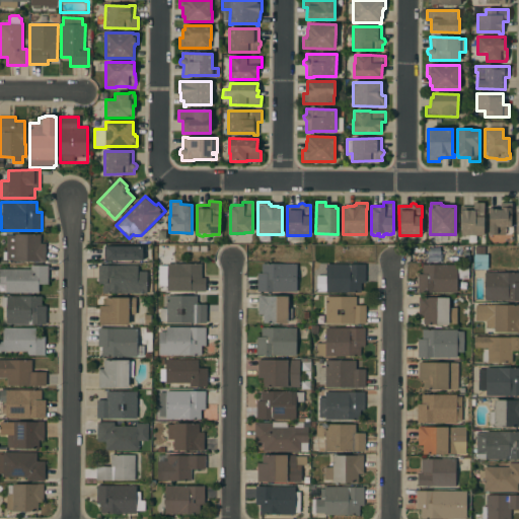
[(484,203),(484,236),(461,235),(461,206),(473,206),(473,203),(484,203)]
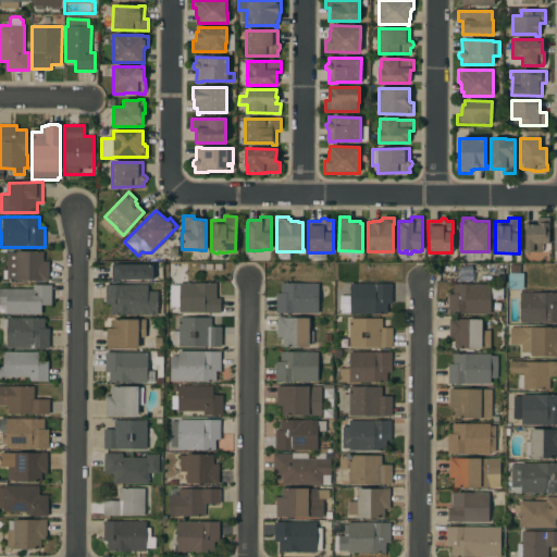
[(548,218),(548,251),(525,251),(524,223),(537,223),(537,218),(548,218)]
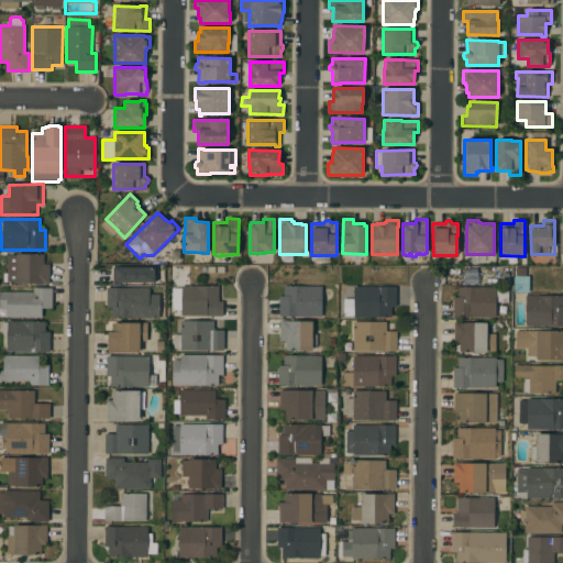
[(44,254),(44,264),(50,264),(48,284),(17,284),(17,283),(6,283),(7,256),(17,256),(17,254),(44,254)]
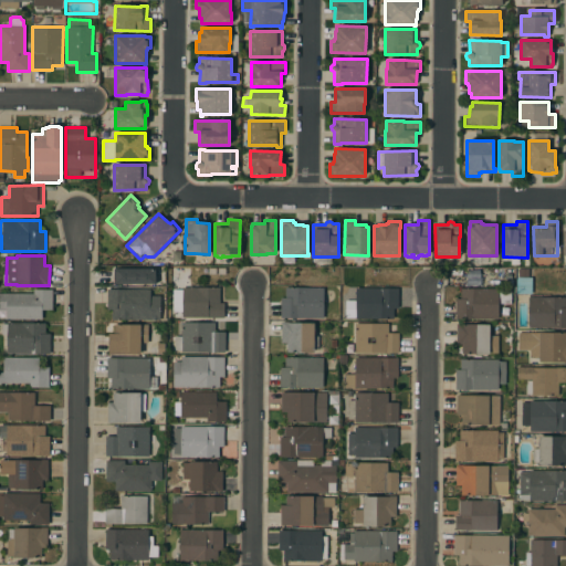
[(155,284),(113,284),(113,269),(155,269),(155,284)]
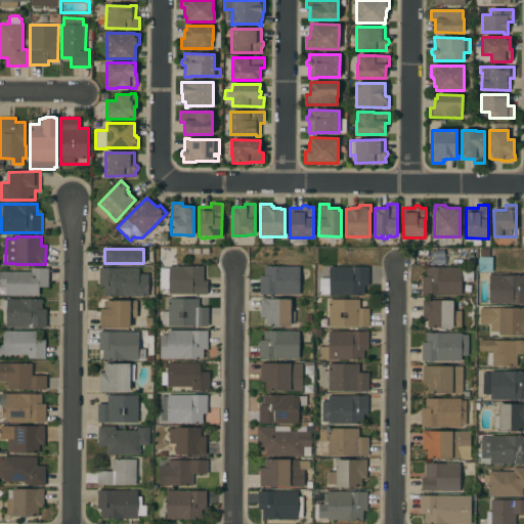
[(478,272),(478,257),(491,257),(491,272),(478,272)]
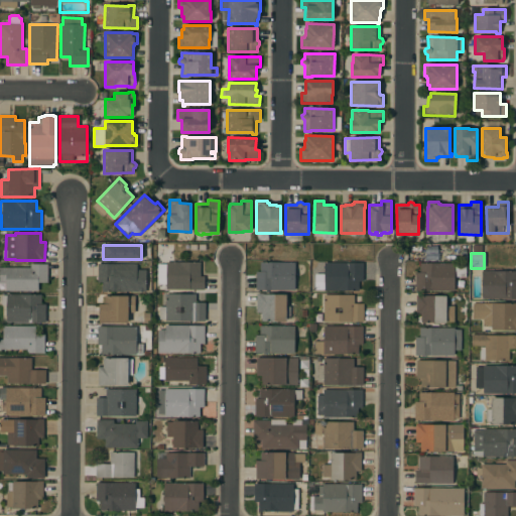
[(294,262),(294,264),(298,264),(298,272),(294,272),(294,290),(255,290),(255,271),(260,271),(260,262),(294,262)]
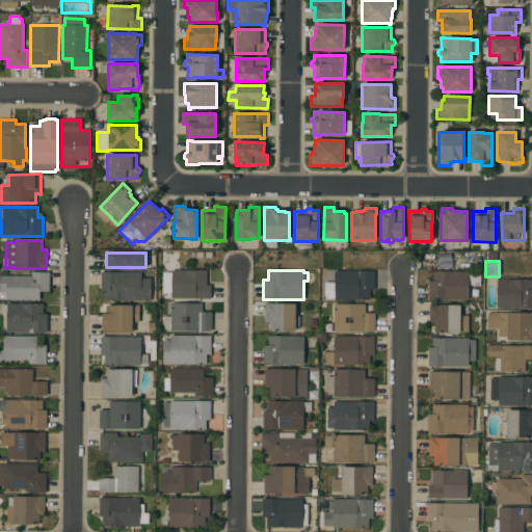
[(207,285),(210,285),(210,298),(170,298),(170,271),(207,271),(207,285)]
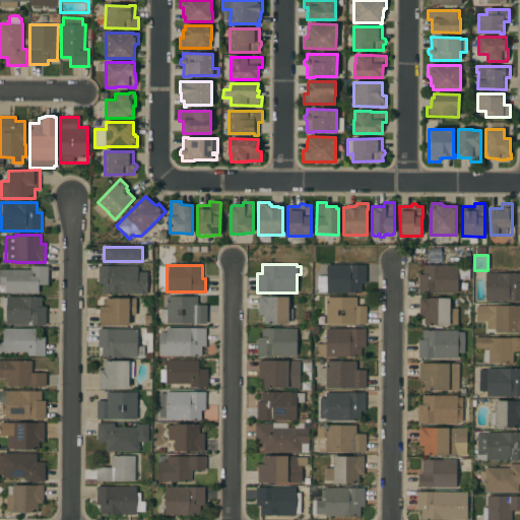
[(366,265),(366,283),(362,283),(362,294),(326,293),(326,265),(366,265)]
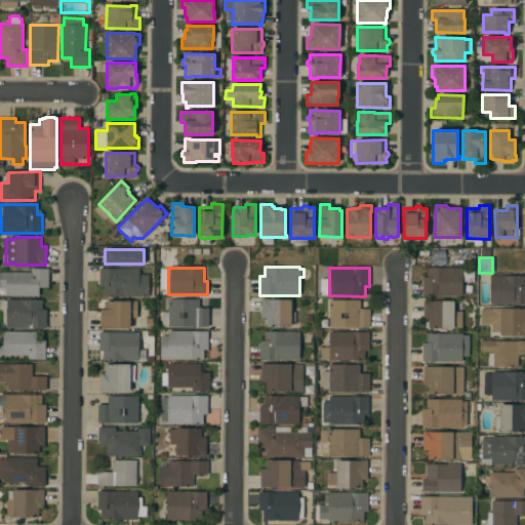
[(462,268),(462,270),(474,270),(474,281),(462,281),(462,296),(422,296),(422,277),(427,277),(427,268),(462,268)]
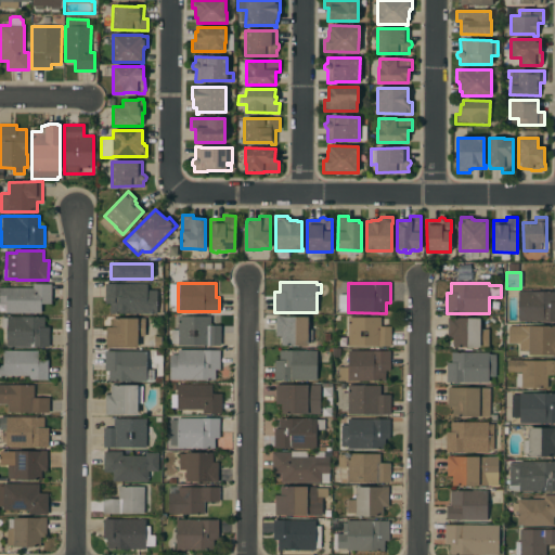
[(0,287),(33,288),(33,284),(51,284),(51,305),(41,304),(41,313),(5,313),(5,304),(0,304),(0,287)]
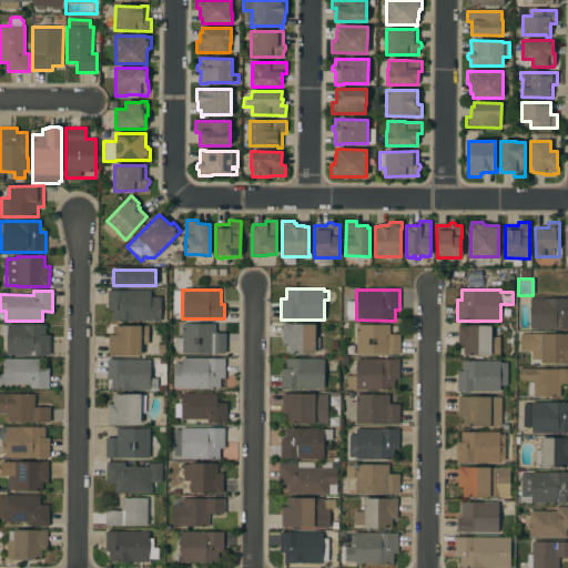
[(150,291),(150,297),(161,297),(161,322),(112,321),(112,311),(108,311),(108,291),(150,291)]
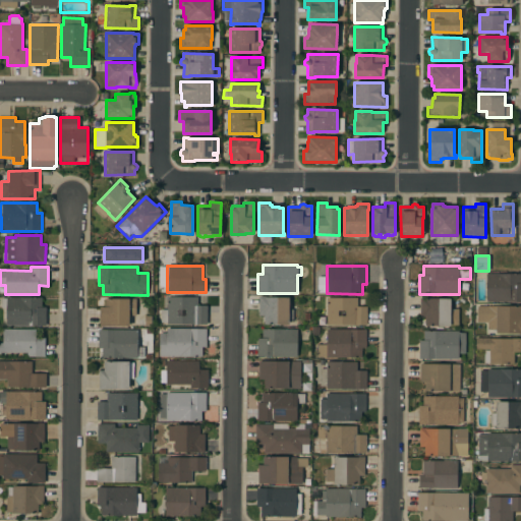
[(520,274),(520,301),(485,301),(486,274),(520,274)]
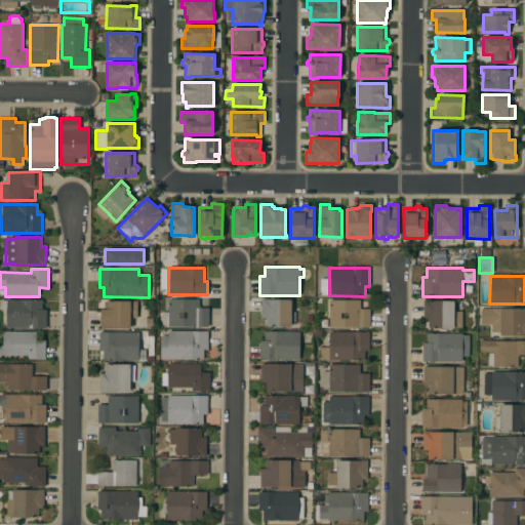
[(291,312),(295,312),(294,324),(291,323),(291,327),(266,327),(266,318),(260,318),(260,298),(268,298),(268,299),(291,299),(291,312)]
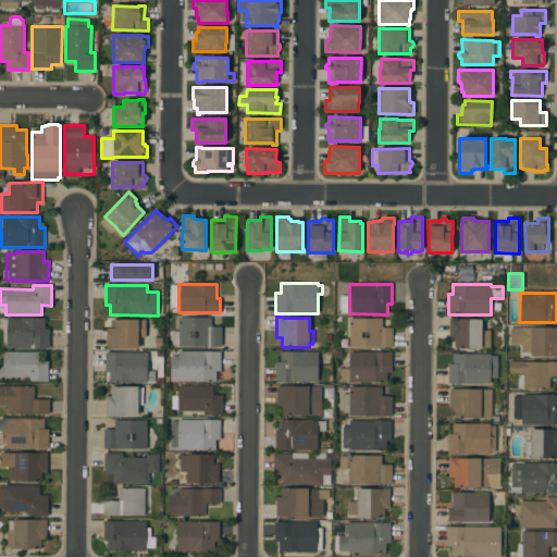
[(49,348),(7,348),(7,330),(1,330),(1,319),(7,319),(7,318),(45,318),(45,329),(49,329),(49,348)]
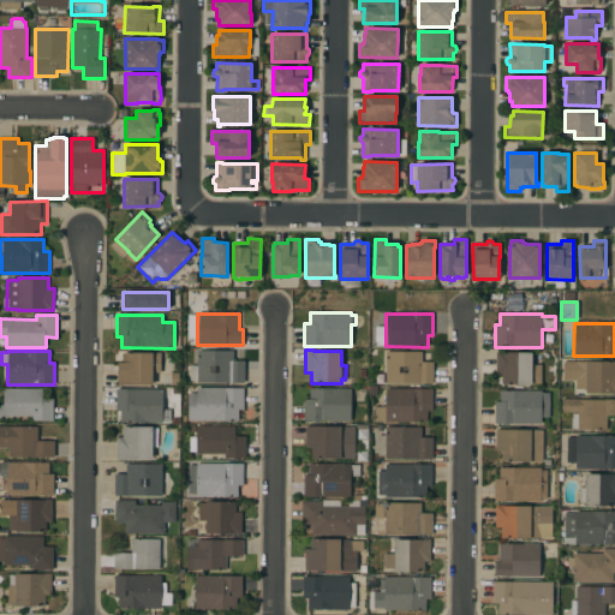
[(233,351),(233,360),(244,362),(244,383),(197,383),(197,381),(189,381),(190,365),(197,365),(197,351),(233,351)]
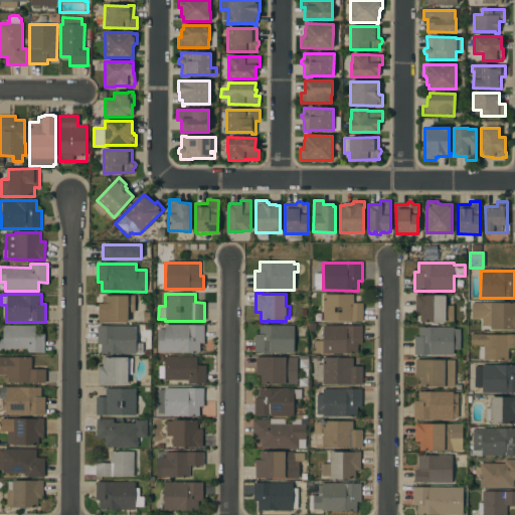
[(323,322),(323,294),(353,295),(353,303),(363,303),(362,322),(323,322)]
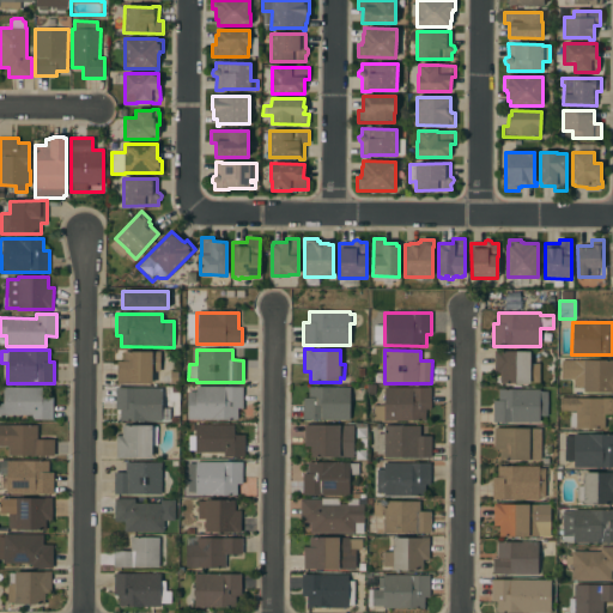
[(117,362),(122,362),(123,351),(152,352),(152,353),(159,353),(159,369),(152,369),(152,384),(116,383),(117,362)]
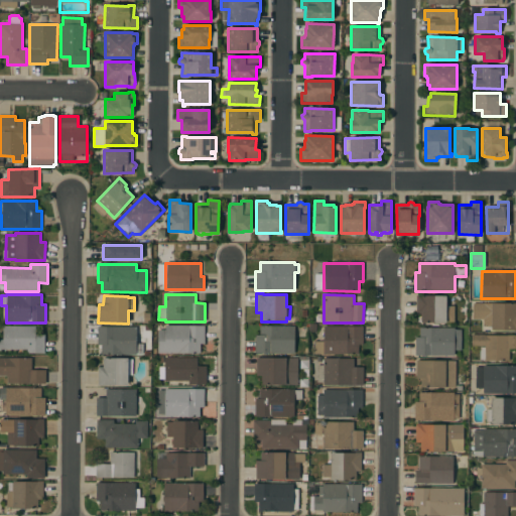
[(416,295),(446,296),(446,306),(453,306),(453,314),(448,314),(448,321),(446,321),(446,324),(420,323),(421,313),(415,313),(416,295)]
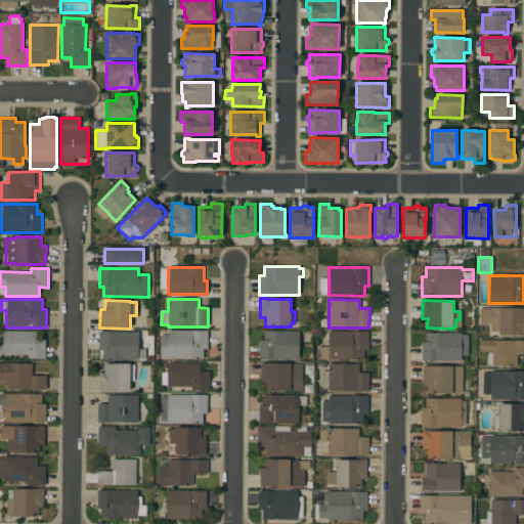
[(480,308),(523,308),(523,337),(521,337),(521,336),(498,335),(498,332),(490,332),(490,324),(480,323),(480,308)]
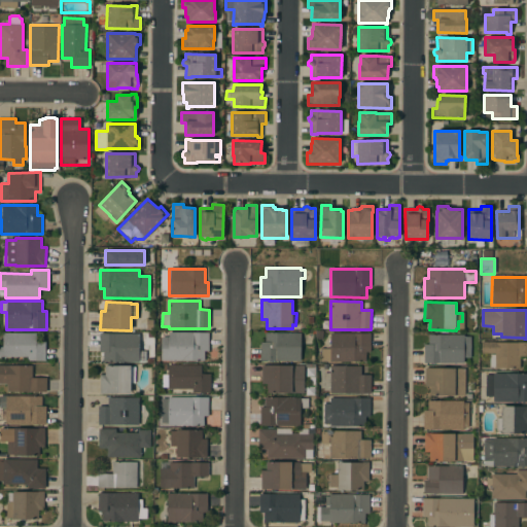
[(0,357),(0,347),(2,347),(3,332),(36,334),(36,342),(45,342),(45,361),(27,361),(27,357),(0,357)]
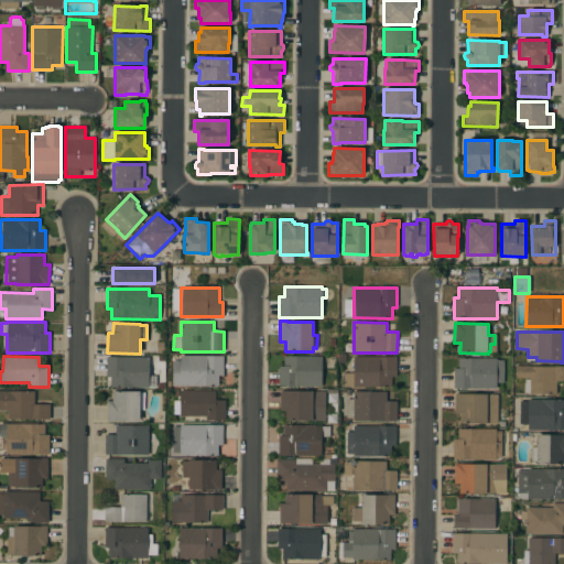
[(224,356),(223,376),(218,376),(218,387),(172,386),(172,360),(181,360),(181,356),(224,356)]
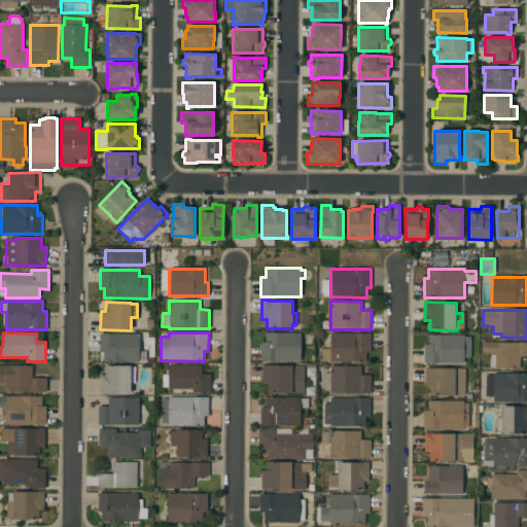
[(301,332),(301,361),(260,360),(260,342),(265,342),(265,332),(301,332)]
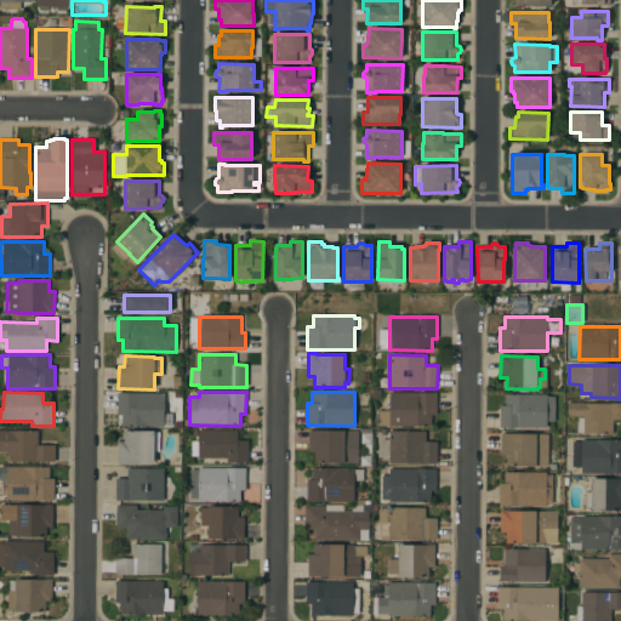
[(117,393),(164,393),(164,414),(172,414),(172,426),(164,426),(164,427),(123,427),(123,415),(117,415),(117,393)]
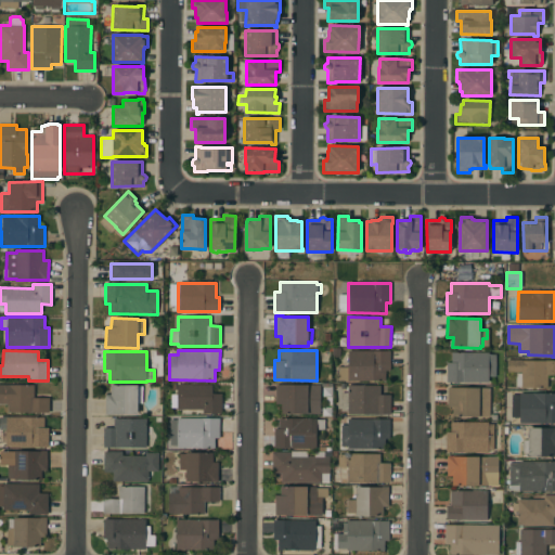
[(390,351),(389,371),(385,371),(385,382),(348,381),(348,379),(338,379),(338,368),(348,368),(348,351),(390,351)]
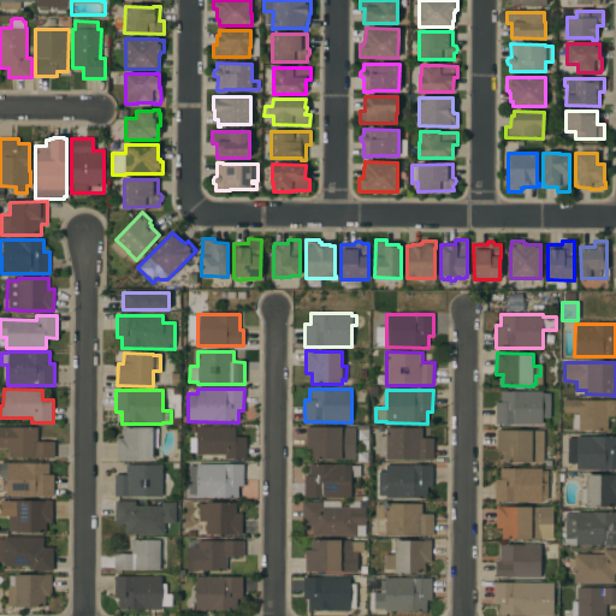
[(542,391),(542,394),(550,394),(550,418),(543,418),(543,425),(495,424),(495,403),(501,403),(501,391),(542,391)]
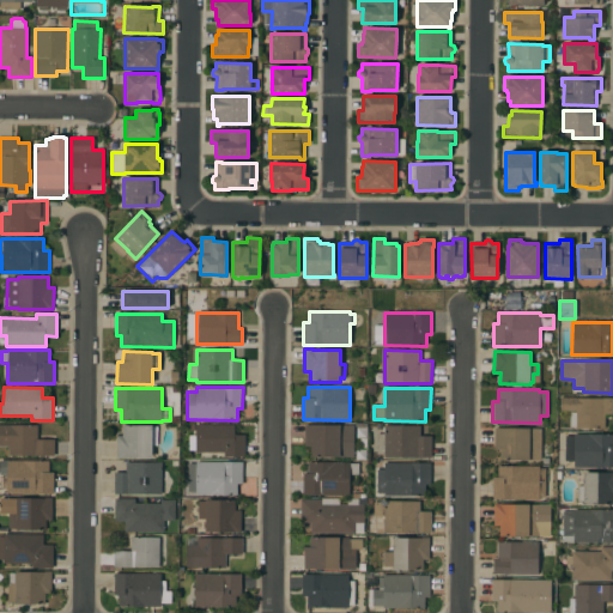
[(575,428),(570,428),(570,412),(575,412),(575,411),(559,411),(559,398),(576,398),(576,399),(612,399),(612,414),(605,414),(605,429),(575,428)]
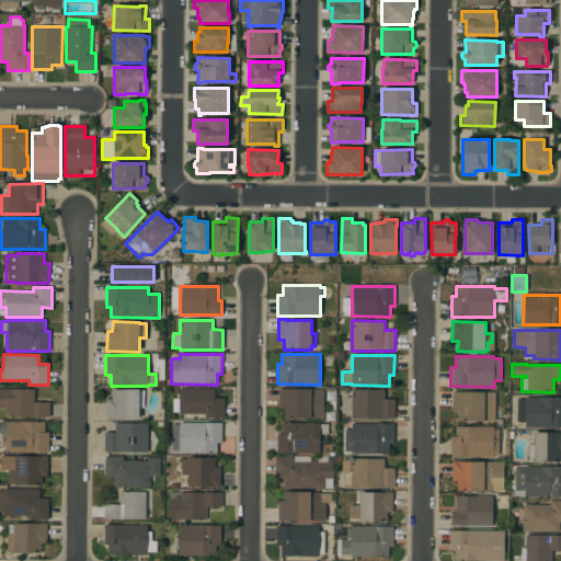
[(214,389),(214,398),(224,398),(224,419),(205,419),(205,414),(179,414),(179,412),(172,412),(172,399),(179,399),(179,388),(214,389)]
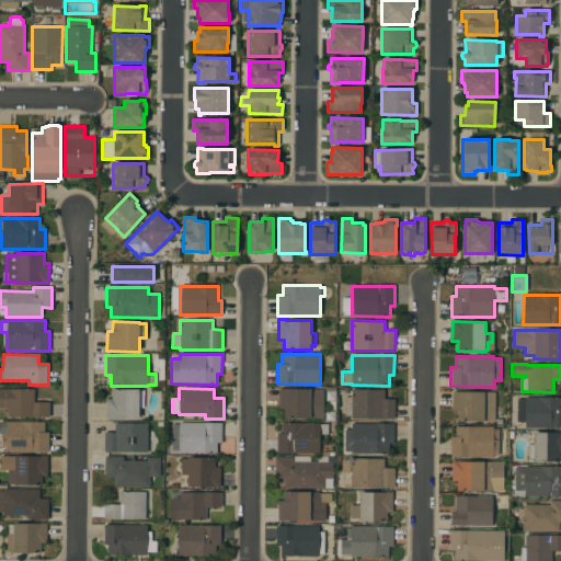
[(0,389),(34,389),(34,402),(49,402),(49,418),(8,416),(8,409),(0,408),(0,389)]
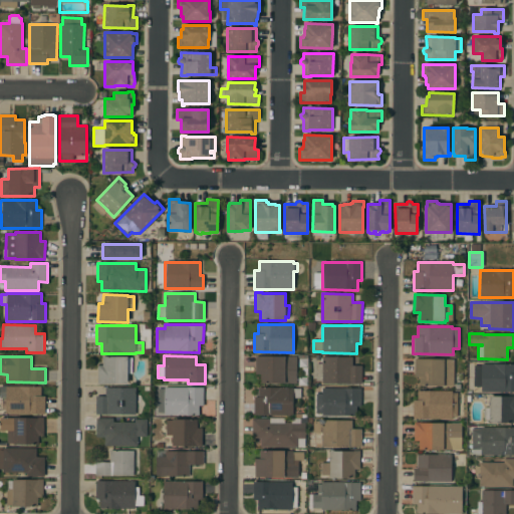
[(97,365),(102,365),(102,356),(127,356),(127,357),(132,357),(132,373),(133,373),(132,382),(127,382),(127,384),(97,383),(97,365)]
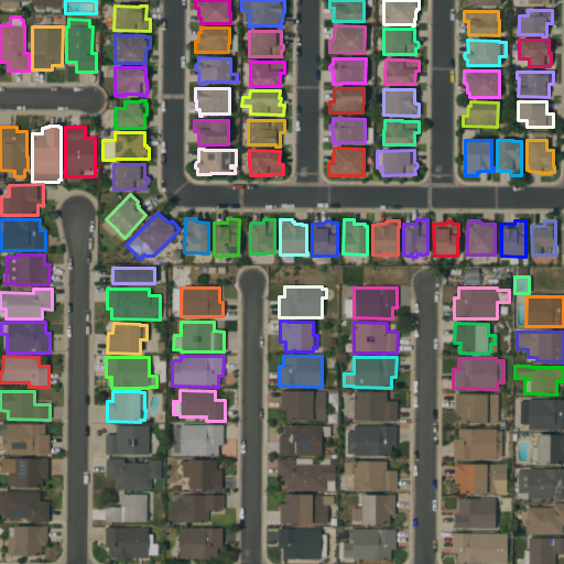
[(325,391),(325,421),(285,421),(285,411),(280,411),(280,391),(325,391)]
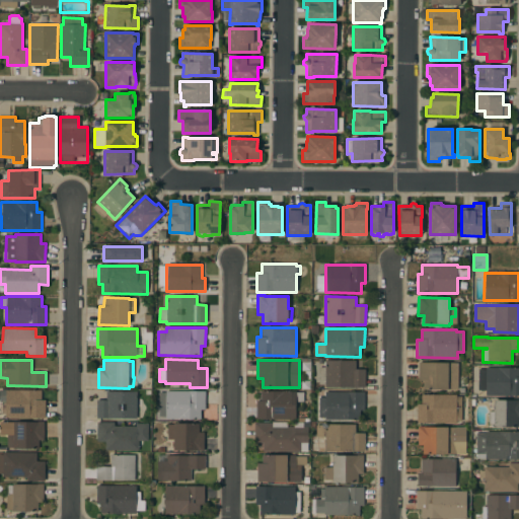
[(356,361),(356,369),(365,369),(365,388),(324,387),(324,385),(318,384),(318,367),(325,367),(325,360),(356,361)]
